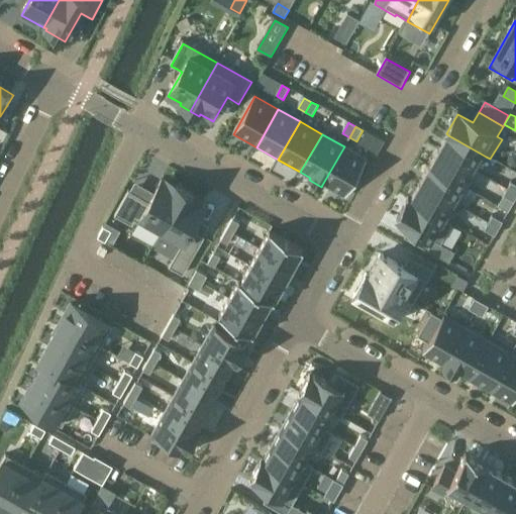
[(448,135),(439,151),(477,173),(486,157),(448,135)]
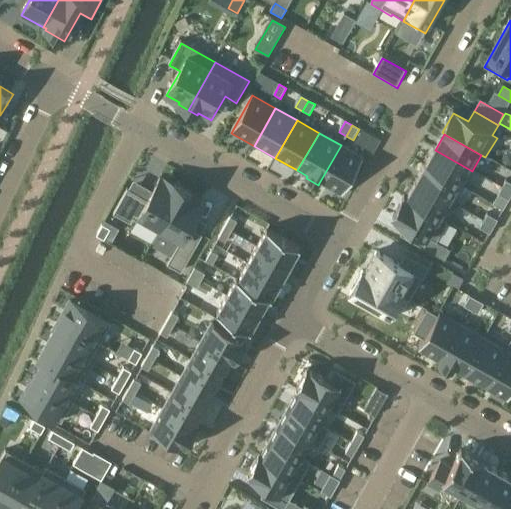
[(341,145),(319,183),(342,196),(364,158),(341,145)]
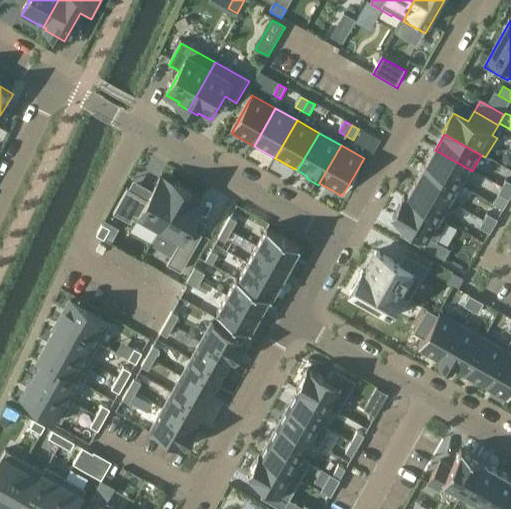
[(435,150),(425,167),(462,188),(472,171),(435,150)]
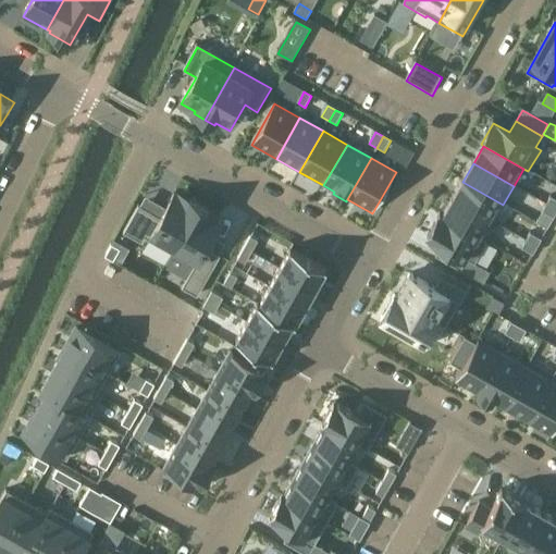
[(462,182),(453,200),(489,221),(493,223),(503,205),(462,182)]
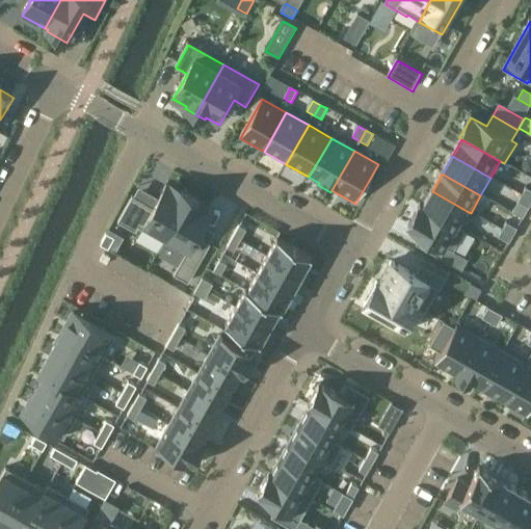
[(133,197),(118,223),(135,233),(138,229),(164,243),(190,197),(181,192),(180,194),(166,187),(154,210),(133,197)]
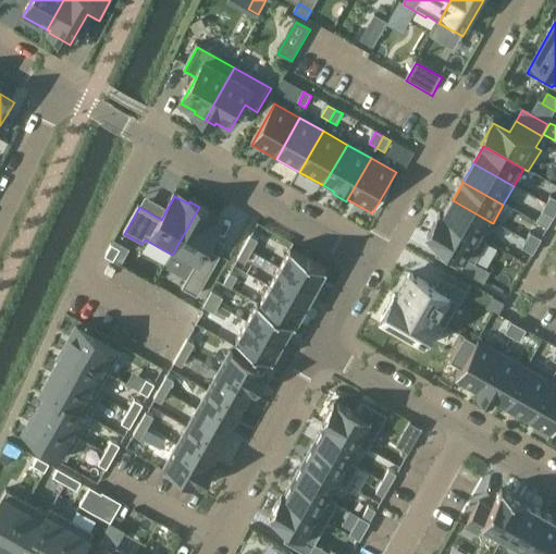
[(555,200),(551,198),(546,206),(555,210),(555,200)]
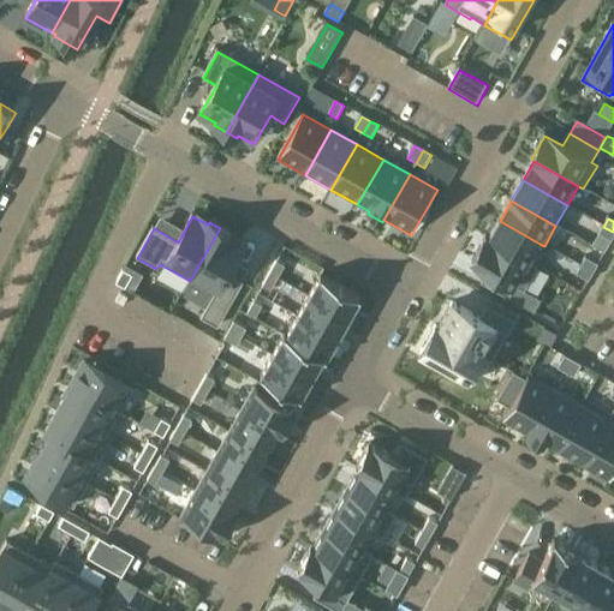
[(500,221),(488,240),(528,263),(538,244),(540,244),(500,221)]
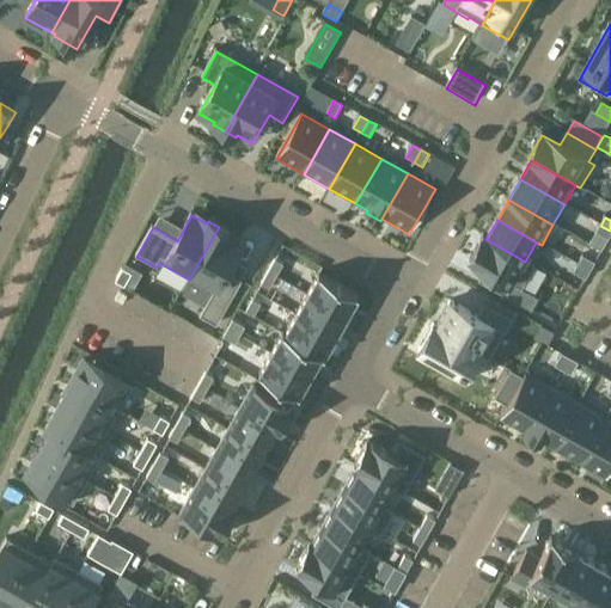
[(610,231),(600,226),(596,234),(609,241),(610,238),(610,231)]
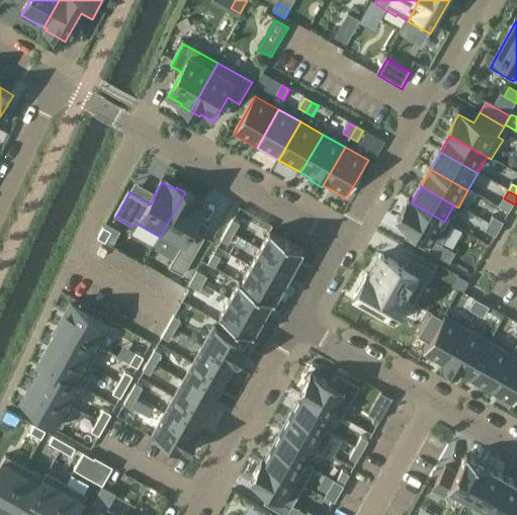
[(185,192),(160,237),(181,249),(169,269),(183,277),(204,239),(192,232),(206,207),(193,199),(194,197),(185,192)]
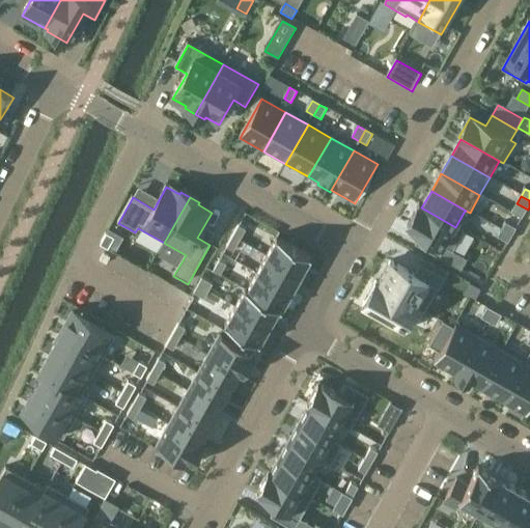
[(419,206),(408,227),(421,234),(415,246),(440,259),(446,249),(452,253),(465,232),(455,227),(421,207),(419,206)]
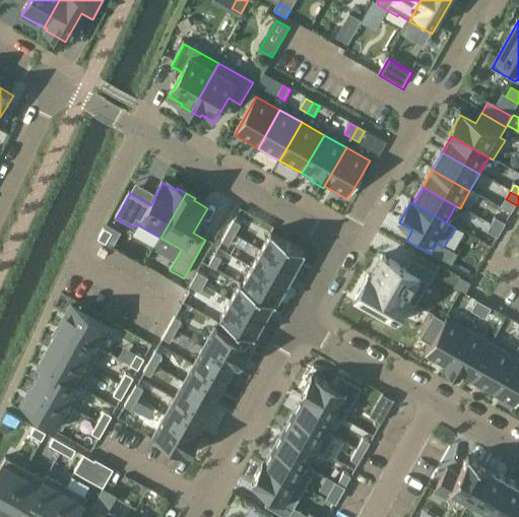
[(495,219),(491,225),(502,232),(506,224),(495,219)]
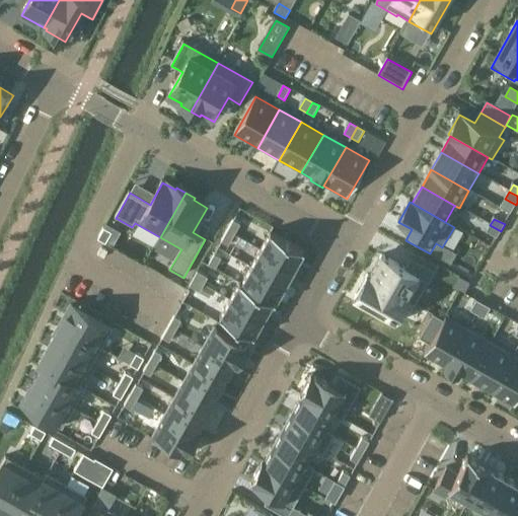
[(233,222),(227,233),(235,237),(240,226),(233,222)]
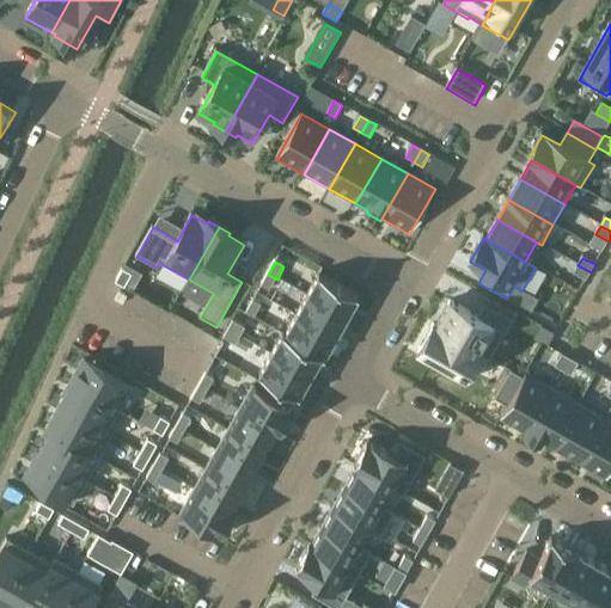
[(578,265),(574,274),(586,281),(591,272),(578,265)]
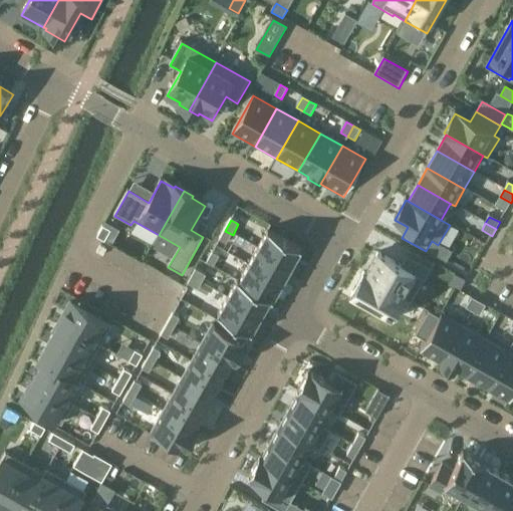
[(103,228),(97,239),(104,243),(110,232),(103,228)]
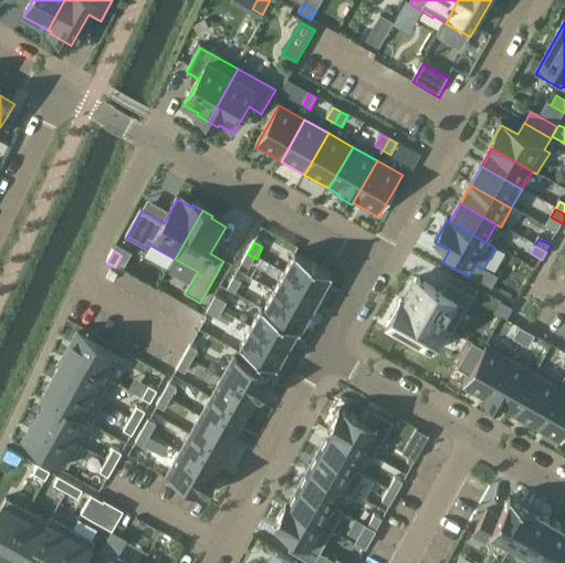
[(297,256),(285,278),(322,299),(334,277),(297,256)]
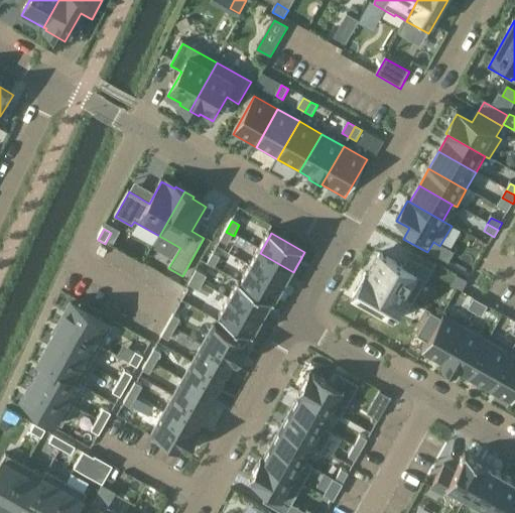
[(225,234),(219,244),(226,248),(232,238),(225,234)]
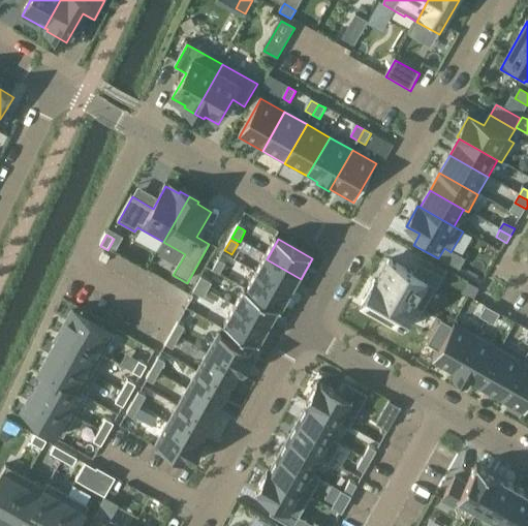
[(267,259),(256,277),(291,297),(301,279),(267,259)]
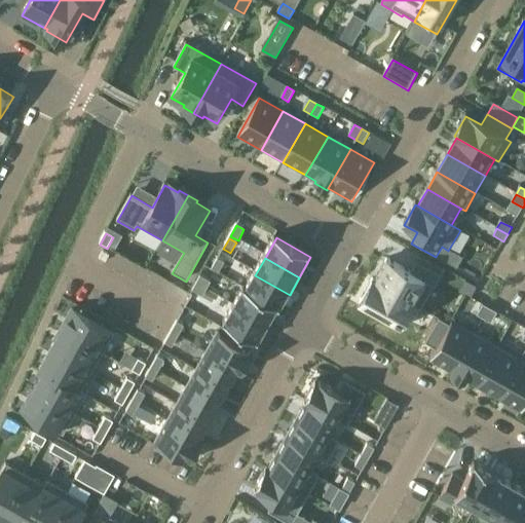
[(387,261),(375,282),(417,306),(421,308),(434,287),(435,288),(442,277),(417,263),(411,274),(387,261)]
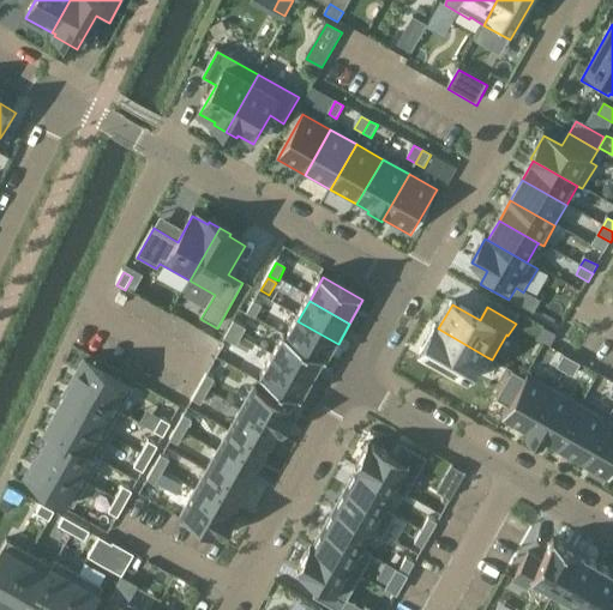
[(252,306),(245,318),(253,322),(260,310),(252,306)]
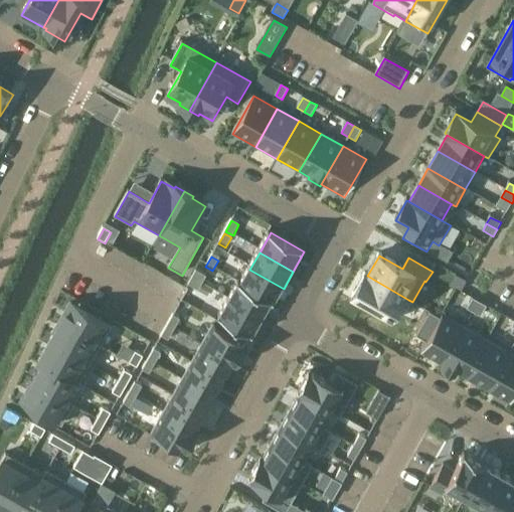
[(249,270),(240,286),(271,303),(274,305),(284,289),(249,270)]
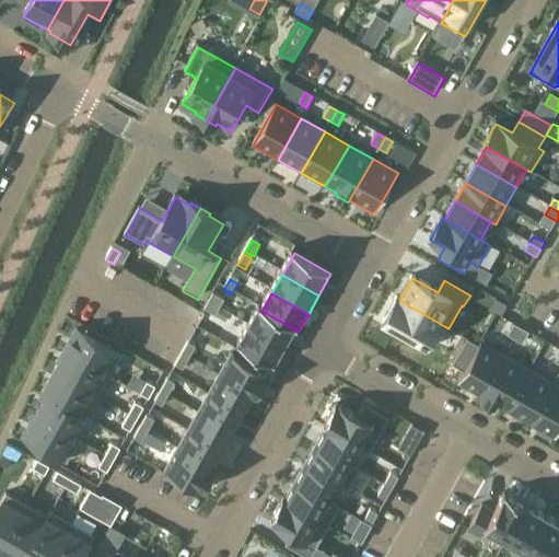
[(213,294),(209,302),(221,309),(224,301),(213,294)]
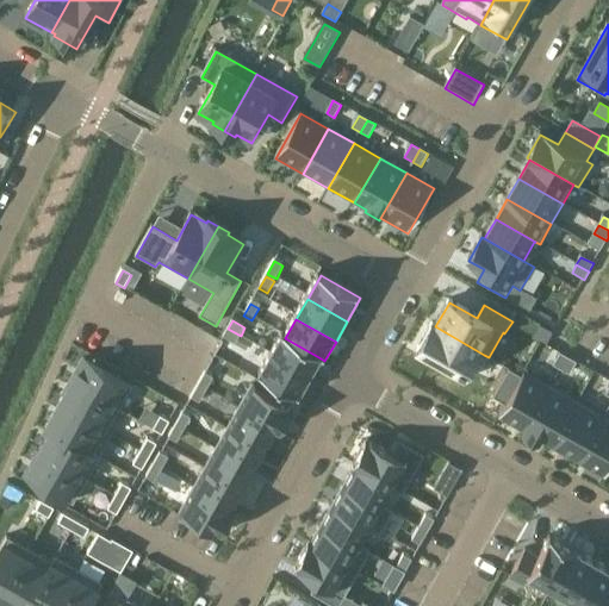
[(433,325),(417,353),(468,381),(484,355),(435,326),(433,325)]
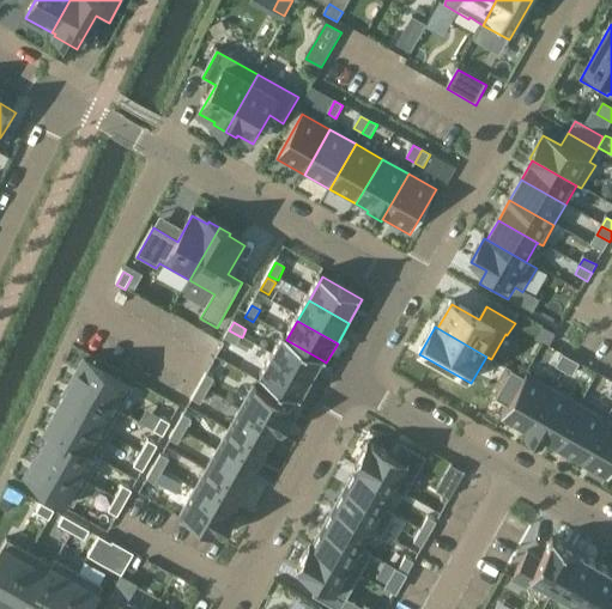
[(229,330),(224,339),(237,346),(242,338),(229,330)]
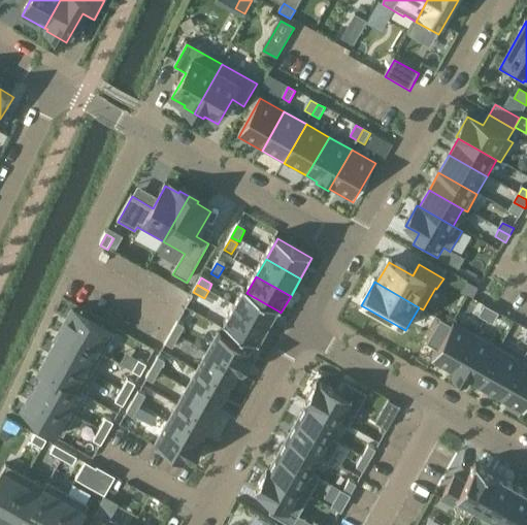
[(242,291),(233,308),(267,328),(277,310),(246,293),(242,291)]
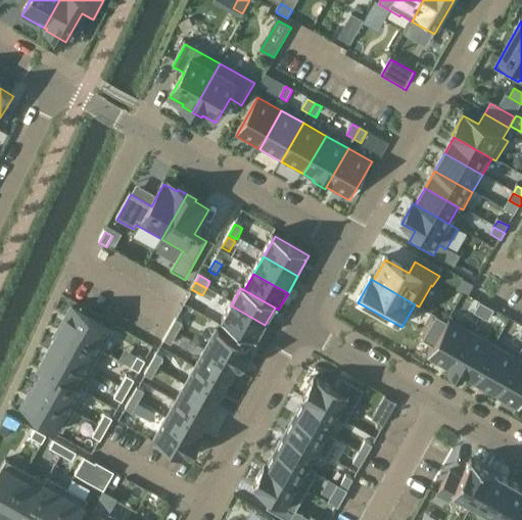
[(480,303),(474,315),(481,318),(487,308),(480,303)]
